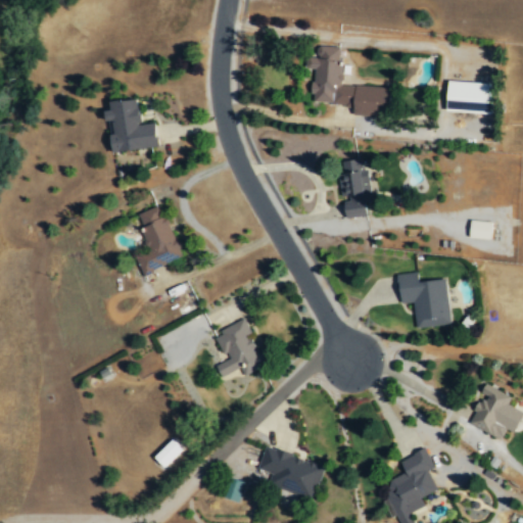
[(389,88),(341,84),(342,62),(338,61),(339,47),(318,45),(317,58),(313,58),(310,102),(353,105),(352,114),(387,116),(389,88)]
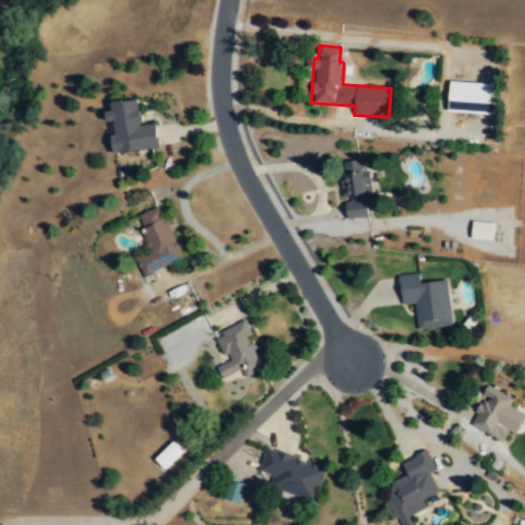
[(448,110),(493,112),(494,83),(449,81),(448,110)]
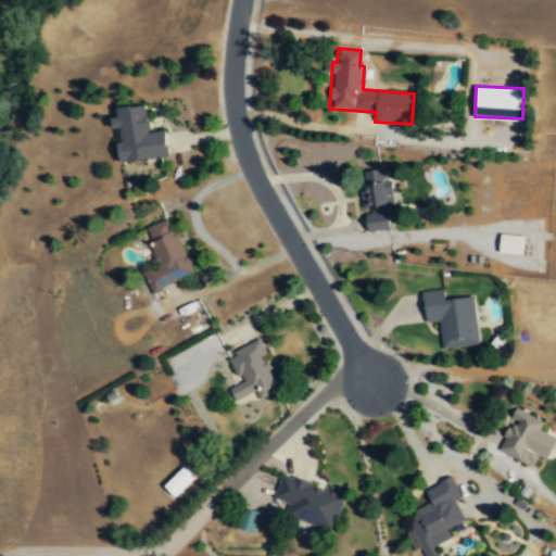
[(118,162),(166,155),(164,130),(149,133),(144,104),(116,109),(117,117),(110,118),(111,128),(118,127),(121,142),(116,142),(118,162)]
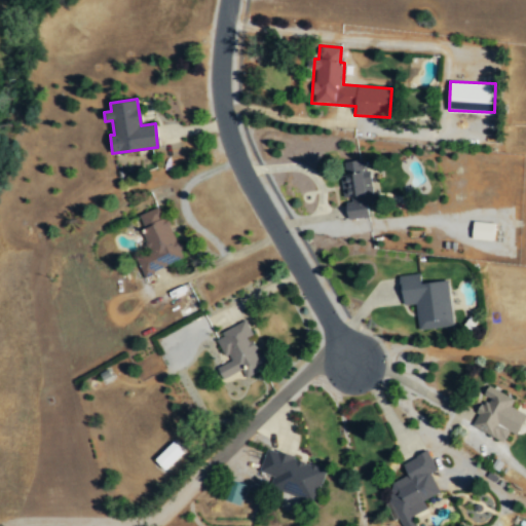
[(368,217),(366,203),(373,202),(369,168),(364,170),(362,159),(343,161),(345,175),(340,176),(343,200),(344,200),(347,220),(368,217)]
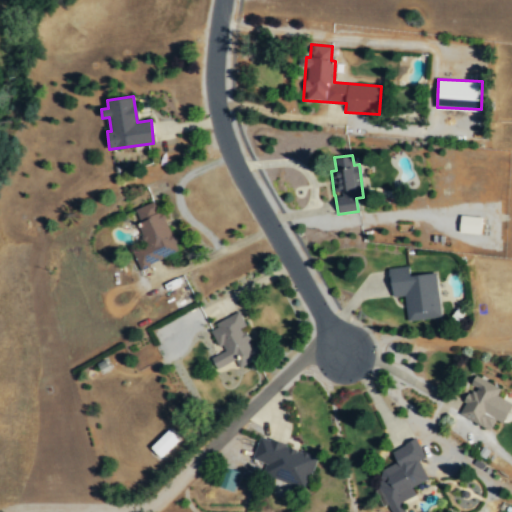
[(132,210),(147,245),(132,251),(139,268),(177,252),(156,200),(132,210)]
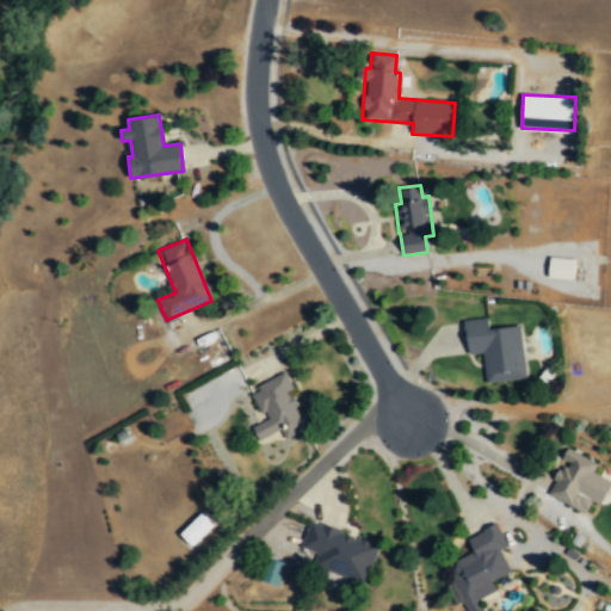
[(572,279),(573,258),(548,257),(547,277),(572,279)]
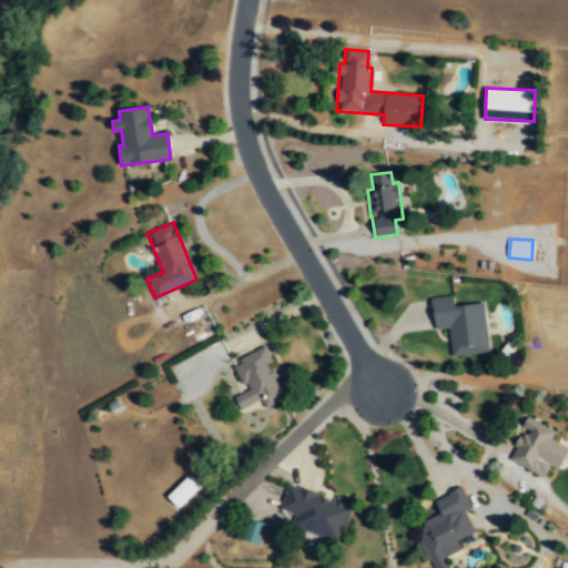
[(488,352),(483,303),(454,306),(453,295),(430,297),(434,330),(447,328),(450,356),(488,352)]
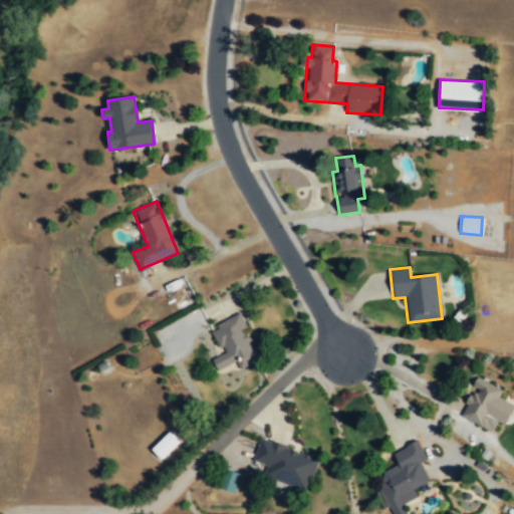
[(239,369),(263,356),(257,344),(252,347),(242,329),(246,327),(238,313),(209,328),(222,353),(211,358),(217,370),(234,360),(239,369)]
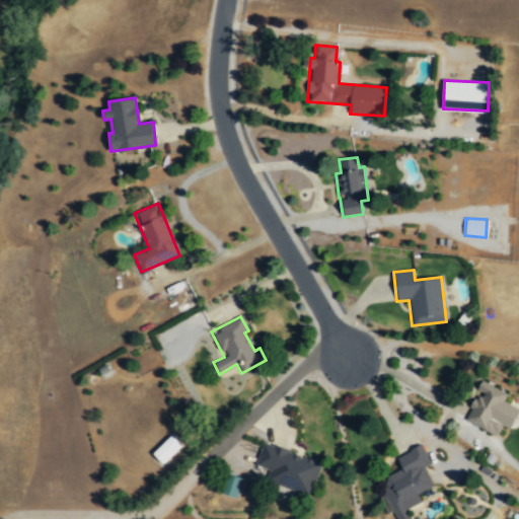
[(464,420),(496,436),(503,423),(493,418),(506,393),(480,380),(476,389),(478,391),(464,420)]
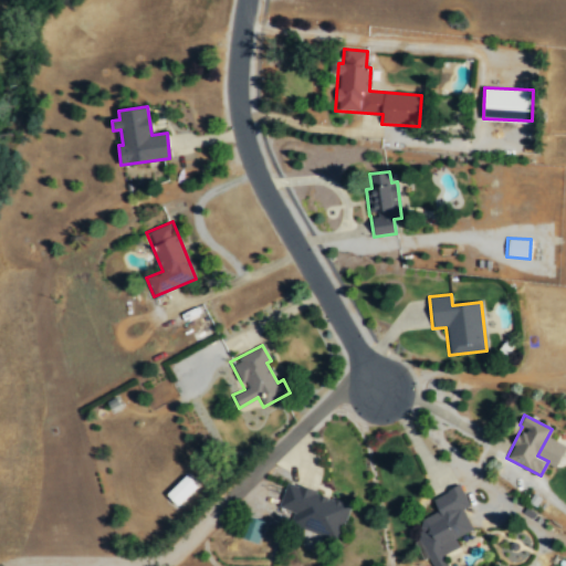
[(165,494),(176,505),(196,486),(185,475),(165,494)]
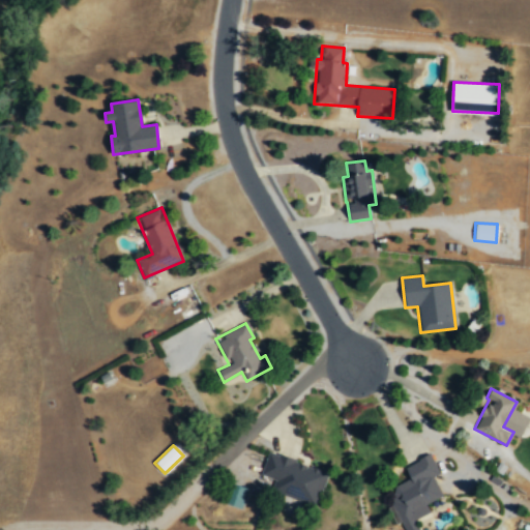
[(327,471),(267,452),(261,474),(277,480),(273,490),(317,504),(327,471)]
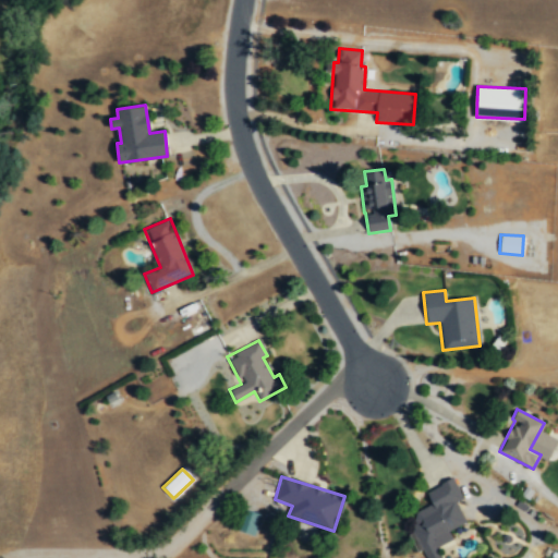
[(465,522),(456,501),(462,499),(452,478),(425,492),(432,505),(408,516),(427,557),(441,557),(436,547),(452,540),(448,531),(465,522)]
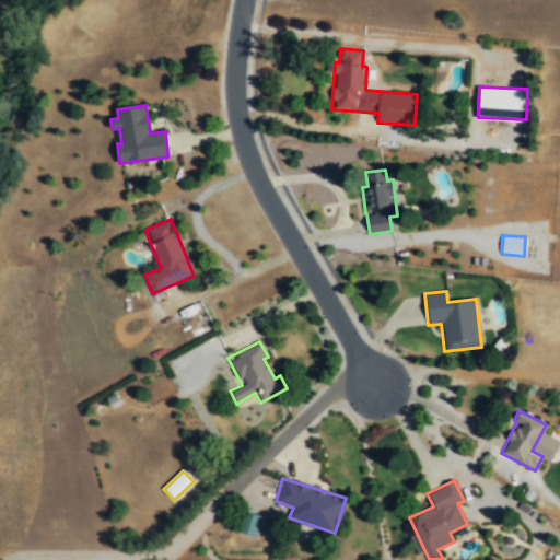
[(255,537),(259,515),(244,512),(240,533),(255,537)]
